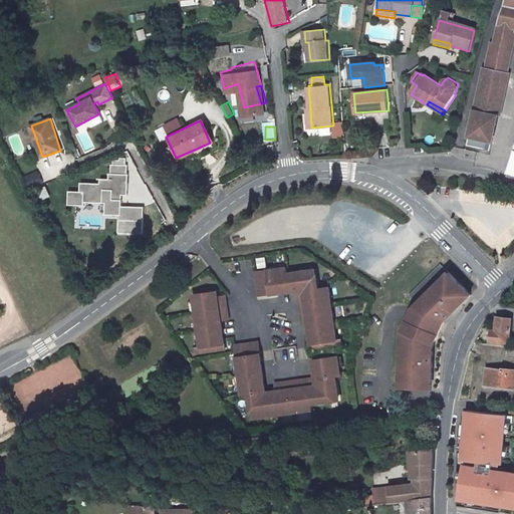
[(99,183),(80,182),(79,193),(83,193),(83,203),(104,203),(104,215),(118,215),(118,221),(144,222),(144,208),(123,207),(123,196),(129,196),(130,175),(127,175),(129,166),(110,165),(110,174),(108,174),(108,179),(100,178),(99,183)]
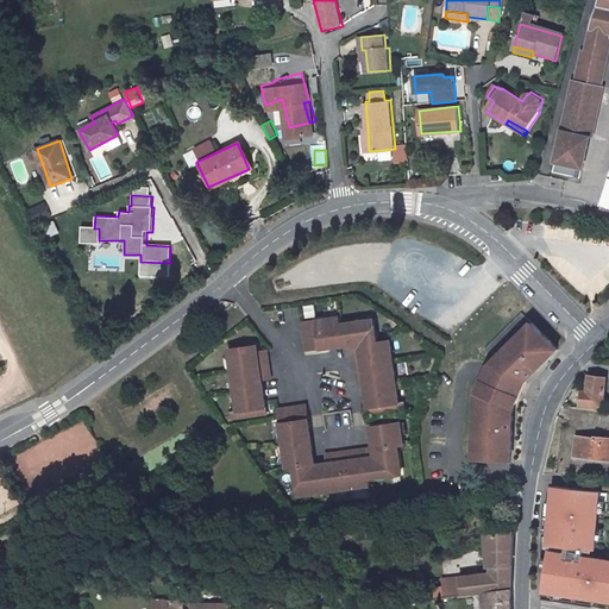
[(49,202),(31,207),(35,220),(51,215),(49,202)]
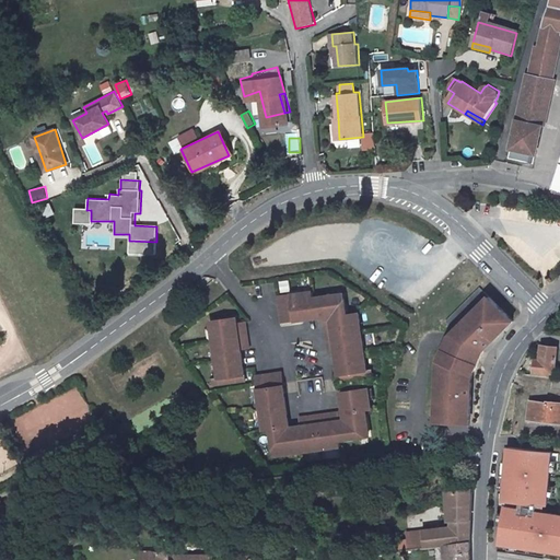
[(51,202),(42,206),(46,218),(56,213),(51,202)]
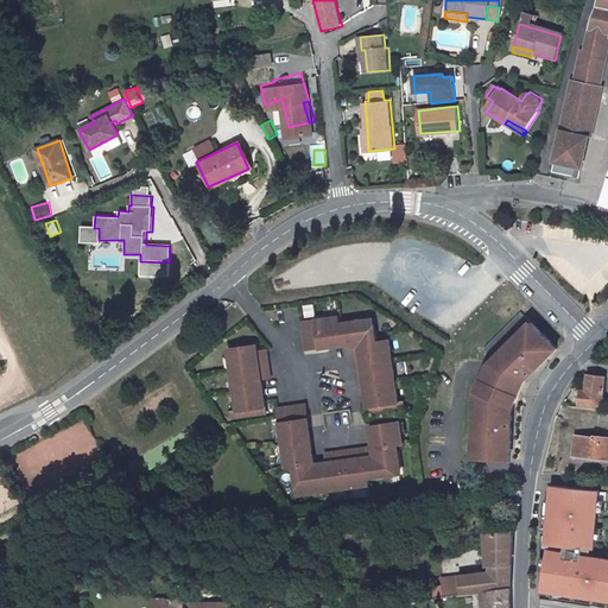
[(341,315),(318,317),(322,346),(355,342),(355,346),(363,346),(365,354),(355,355),(358,374),(367,373),(367,378),(372,412),(399,409),(394,372),(390,372),(387,349),(392,348),(391,339),(378,341),(377,323),(362,324),(361,320),(342,322),(341,315)]
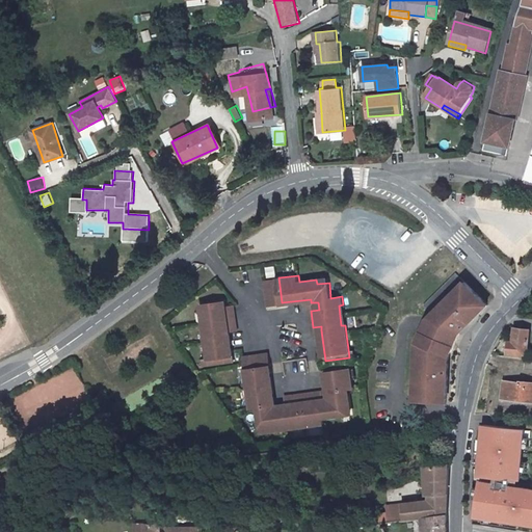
[(282,302),(278,277),(266,280),(269,303),(282,302)]
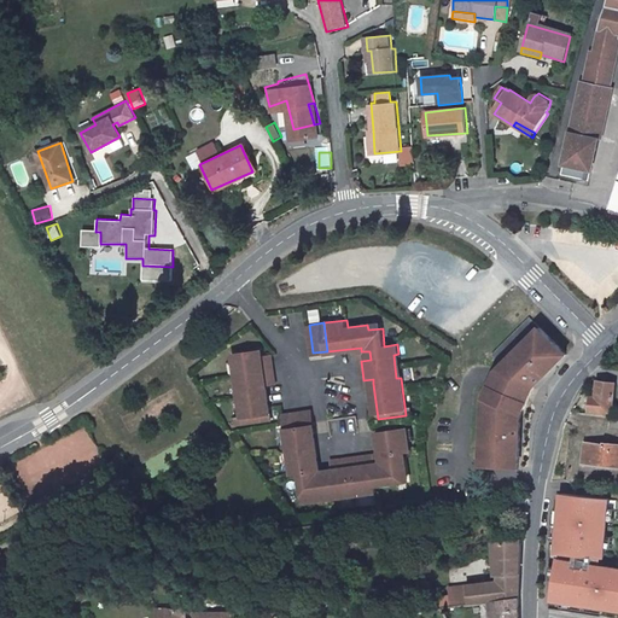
[(566,354),(540,327),(496,371),(482,414),(479,466),(519,468),(522,415),(535,386),(566,354)]
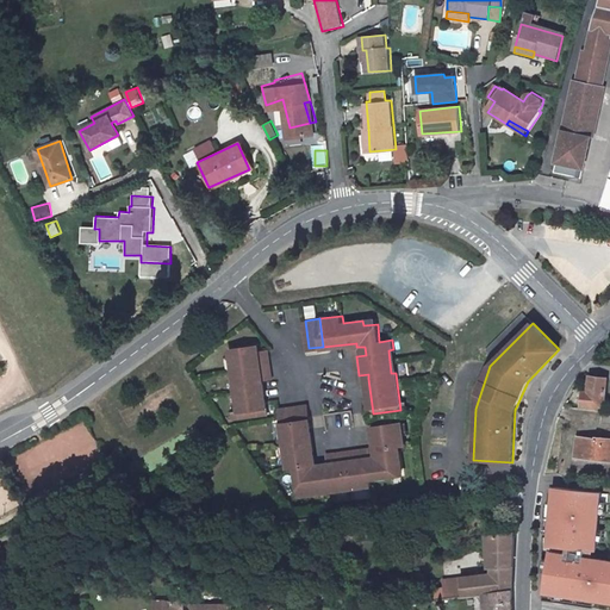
[(265,346),(236,349),(237,359),(242,358),(246,380),(240,381),(244,418),(273,414),(268,375),(278,374),(275,355),(266,356),(265,352),(265,346)]
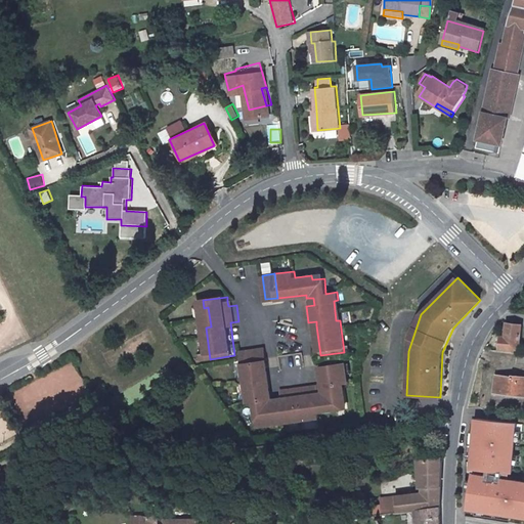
[(523,323),(506,321),(504,336),(500,336),(499,349),(519,351),(523,323)]
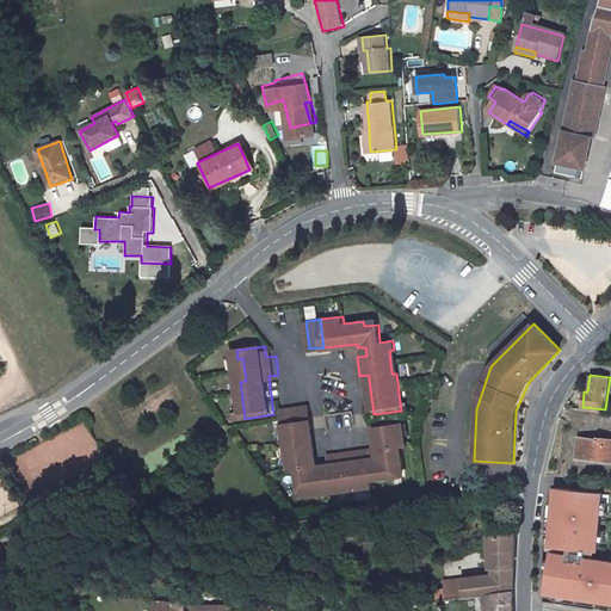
[(313,407),(285,411),(287,425),(315,421),(313,407)]
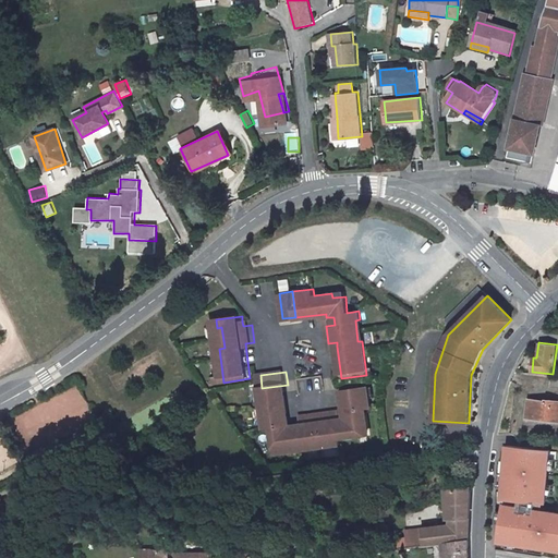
[(288,385),(262,388),(267,427),(274,427),(276,449),(287,448),(287,453),(311,450),(310,446),(330,443),(331,447),(339,446),(339,440),(358,437),(358,433),(367,432),(364,410),(372,409),(368,388),(342,391),(346,411),(347,419),(327,422),(326,413),(307,415),(310,424),(302,425),(303,431),(293,433),(288,385)]
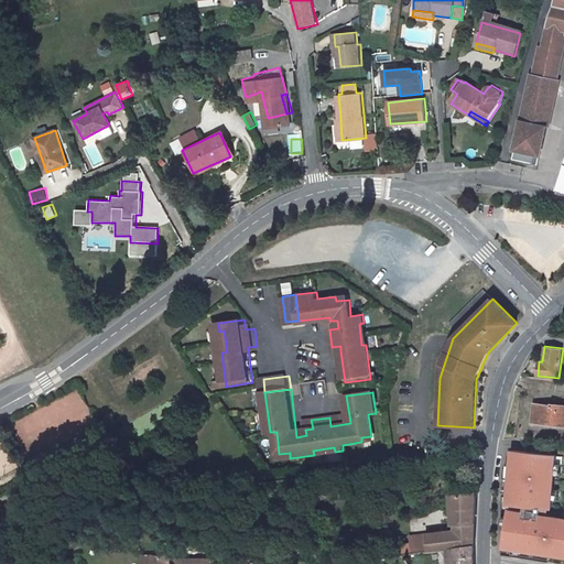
[(551,407),(534,404),(531,423),(563,426),(563,407),(551,405),(551,407)]
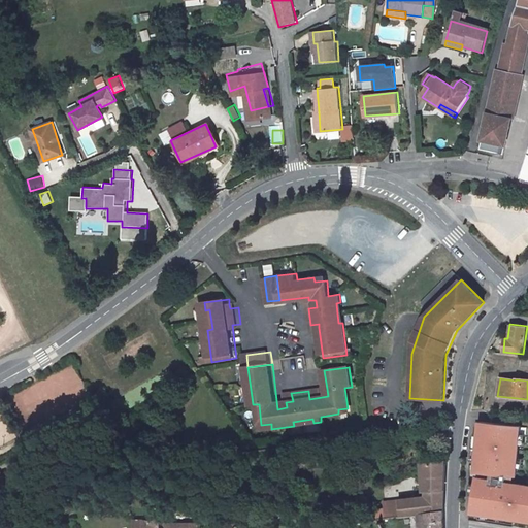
[(327,389),(308,391),(309,399),(328,396),(327,389)]
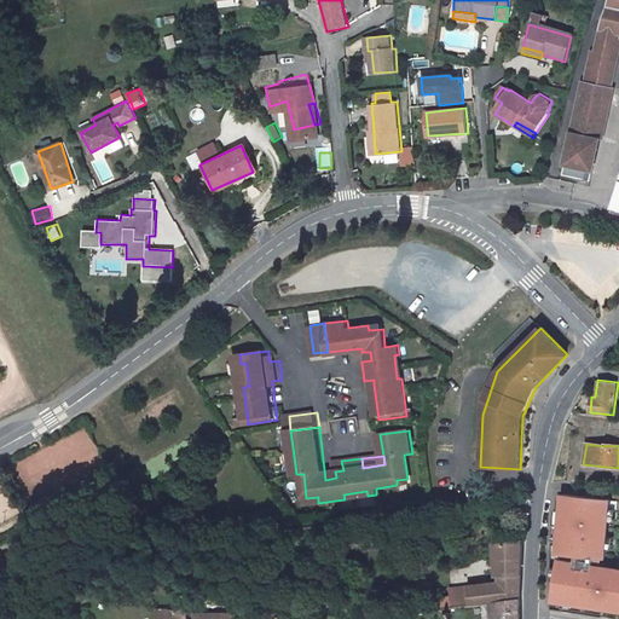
[(607,537),(608,521),(609,509),(611,499),(562,495),(561,509),(557,542),(556,554),(576,555),(574,562),(559,560),(557,568),(555,582),(551,601),(561,602),(602,609),(618,612),(618,570),(601,567),(593,566),(594,557),(602,559),(605,559),(606,549),(607,537)]
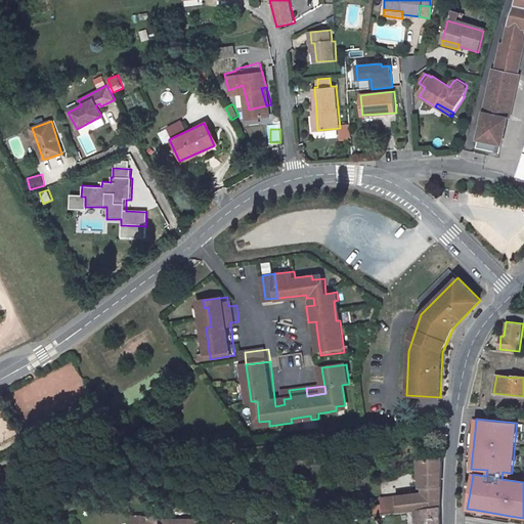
[(472,459),(475,431),(470,431),(466,457),(472,459)]
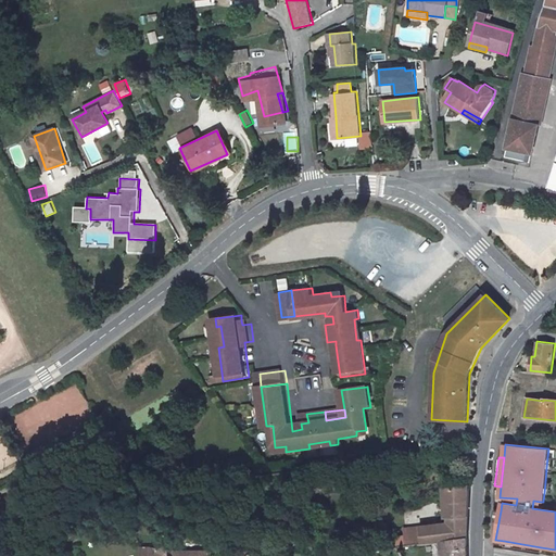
[(468,485),(446,489),(449,530),(420,533),(422,544),(442,541),(466,538),(467,506),(468,485)]
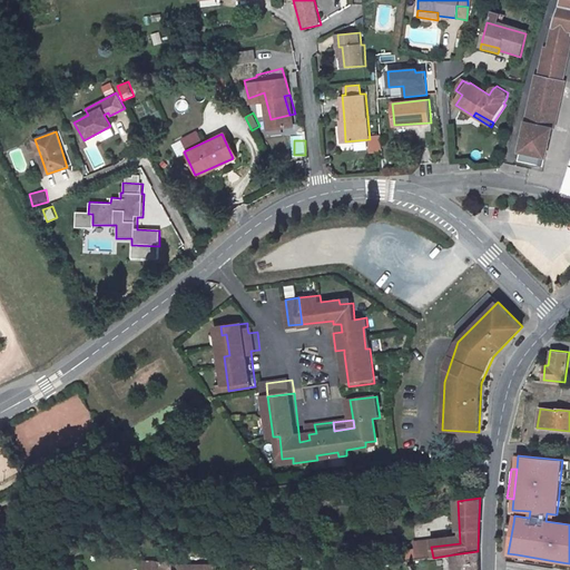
[(5,516),(0,518),(0,520),(6,531),(11,528),(5,516)]
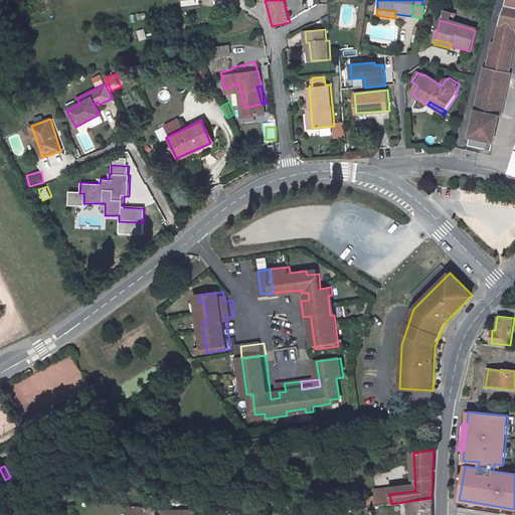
[(432,498),(409,501),(410,514),(432,514),(433,514),(432,498)]
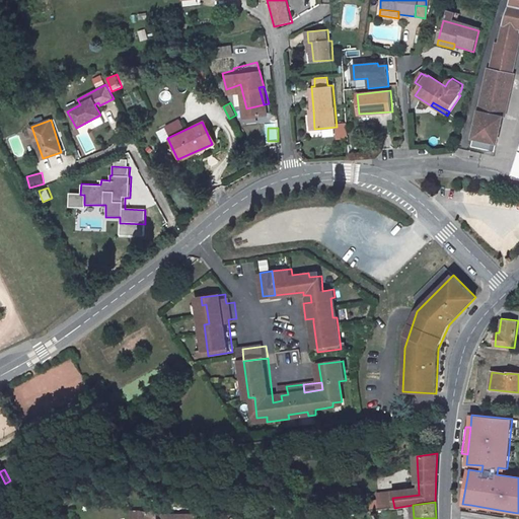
[(505,511),(470,505),(469,510),(505,516),(505,511)]
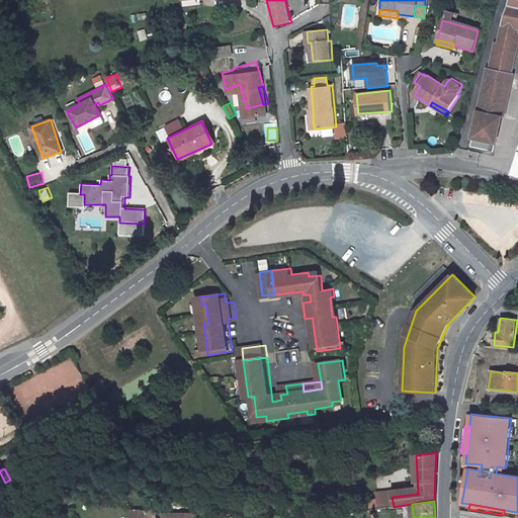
[(159,507),(133,507),(133,517),(185,517),(185,511),(159,510),(159,507)]
